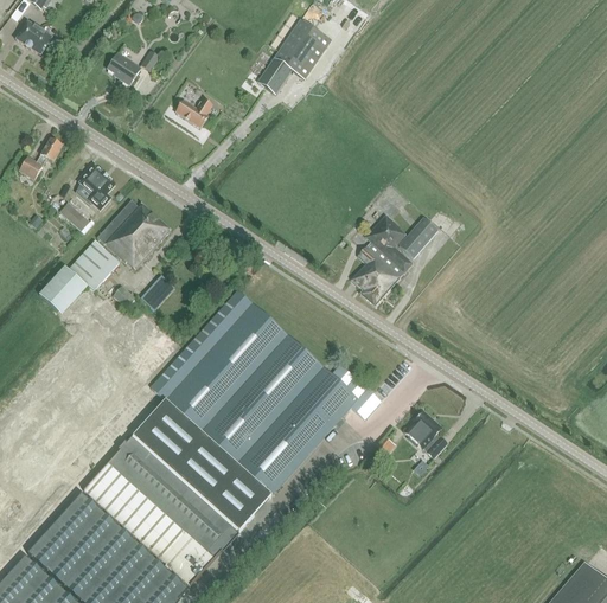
[(27,0),(42,10),(44,6),(46,7),(51,0),(27,0)]
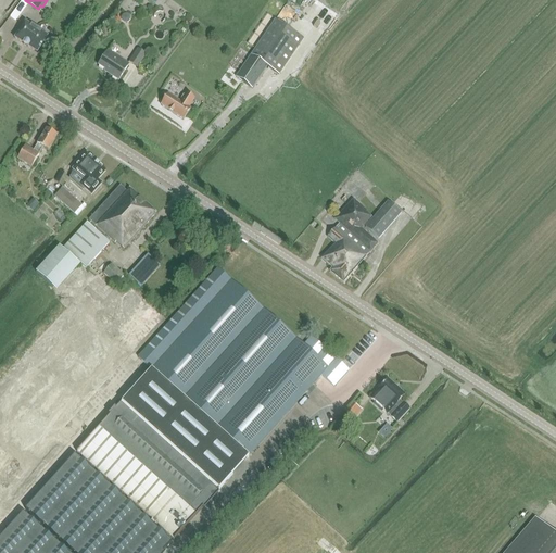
[(292,15),(289,21),(297,27),(301,22),(292,15)]
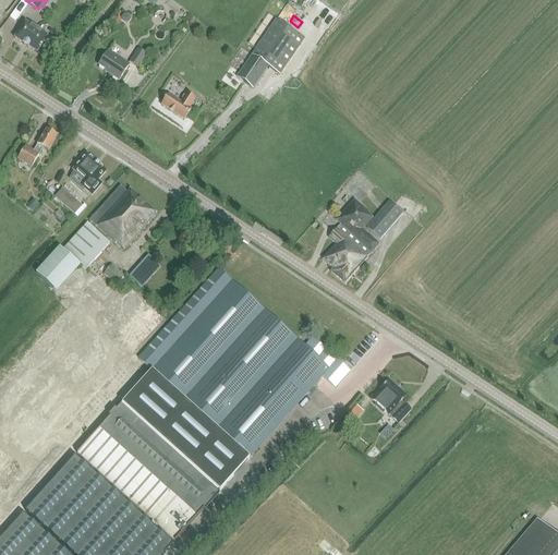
[(252,52),(268,63),(280,72),(305,36),(276,16),(252,52)]
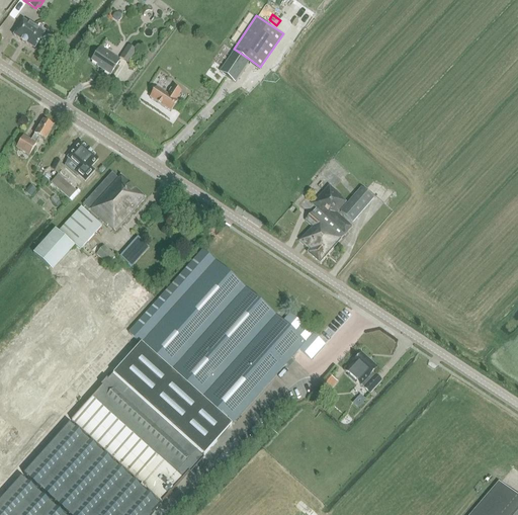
[(23,18),(13,33),(34,47),(45,31),(23,18)]
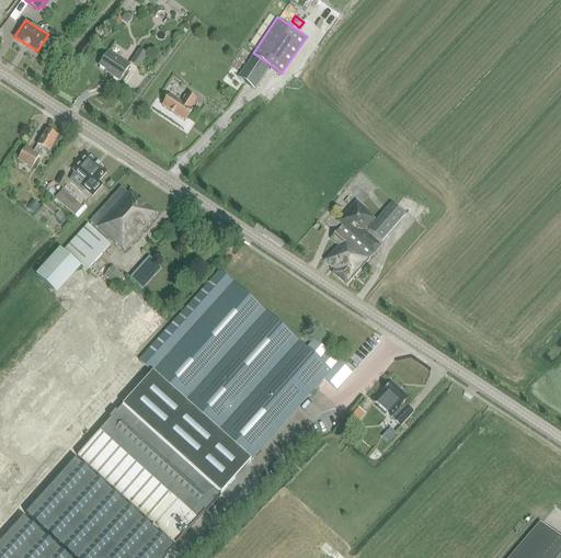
[(241,43),(235,54),(242,59),(249,47),(241,43)]
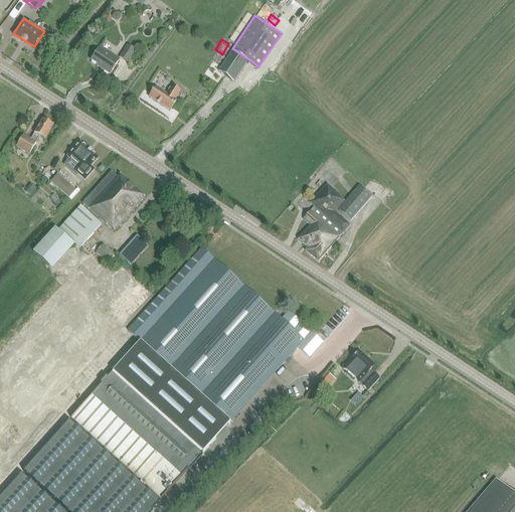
[(119,55),(127,60),(136,48),(128,42),(119,55)]
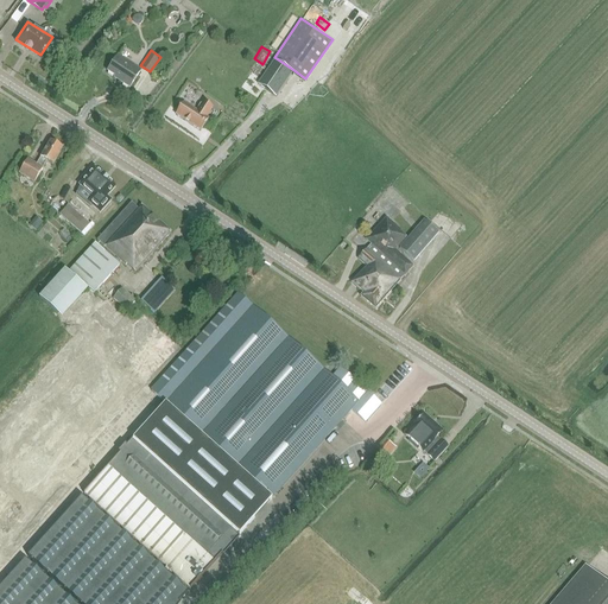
[(130,86),(140,68),(118,52),(107,69),(120,77),(119,78),(130,86)]
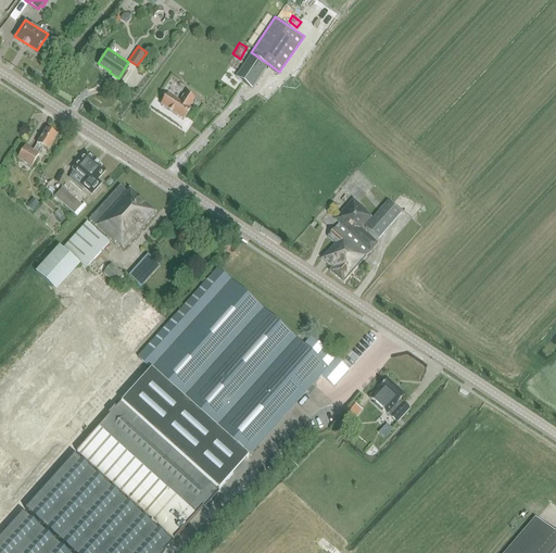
[(252,86),(267,63),(251,52),(236,75),(252,86)]
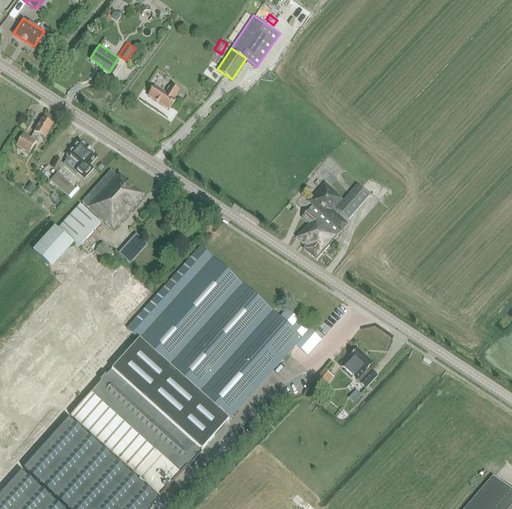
[(155,84),(148,95),(169,108),(175,97),(174,96),(179,88),(172,84),(171,85),(169,86),(167,88),(167,90),(166,92),(155,84)]
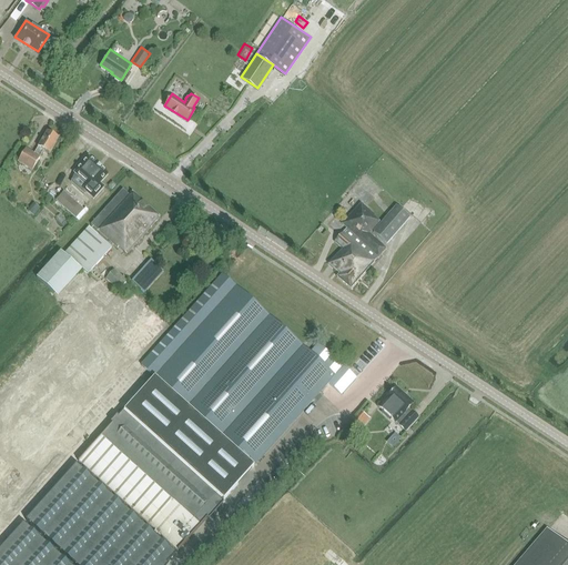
[(32,168),(41,153),(42,151),(44,148),(50,151),(59,134),(47,128),(38,143),(39,143),(34,150),(26,144),(18,159),(32,168)]
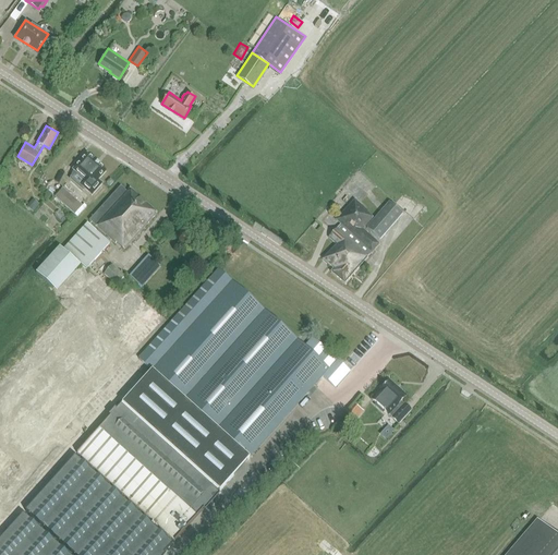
[(100,180),(96,177),(105,167),(86,151),(72,166),(87,179),(83,184),(91,191),(100,180)]
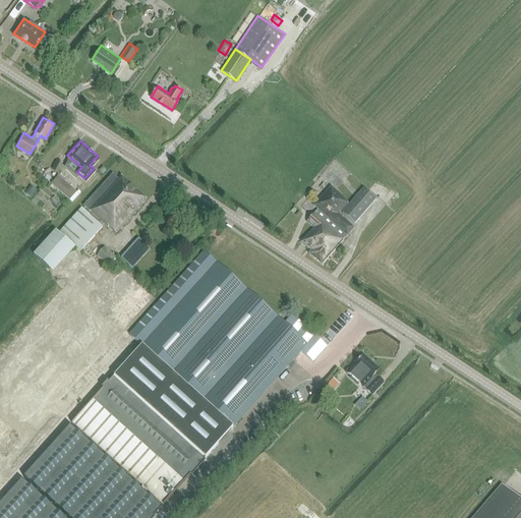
[(83,203),(97,214),(116,231),(147,196),(121,174),(121,173),(118,176),(112,171),(103,181),(83,203)]
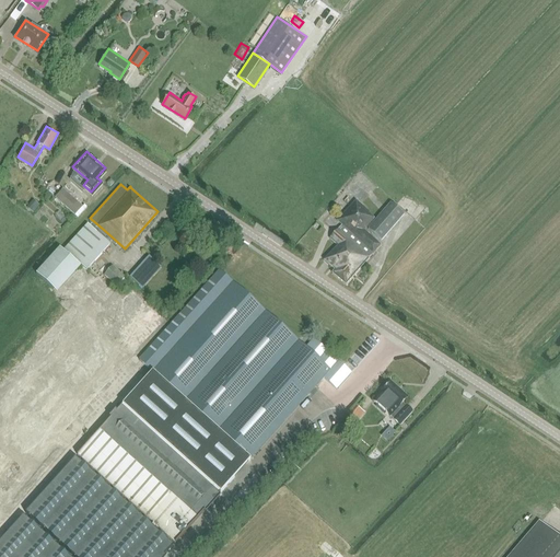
[(83,204),(63,186),(56,195),(62,201),(76,212),(83,204)]
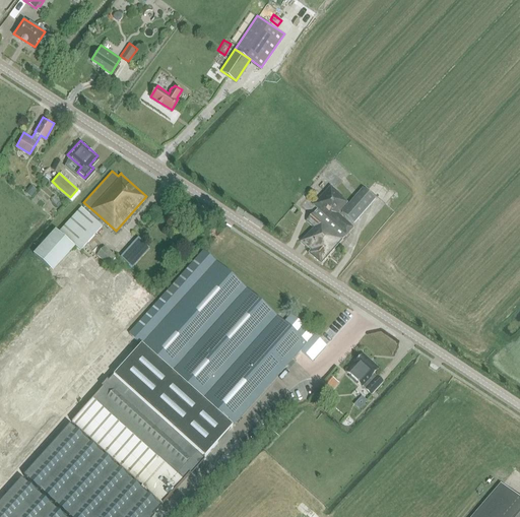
[(338,211),(347,201),(342,196),(343,194),(330,183),(312,202),(317,207),(306,219),(313,225),(301,238),(301,241),(310,249),(308,251),(321,262),(354,224),(338,211)]
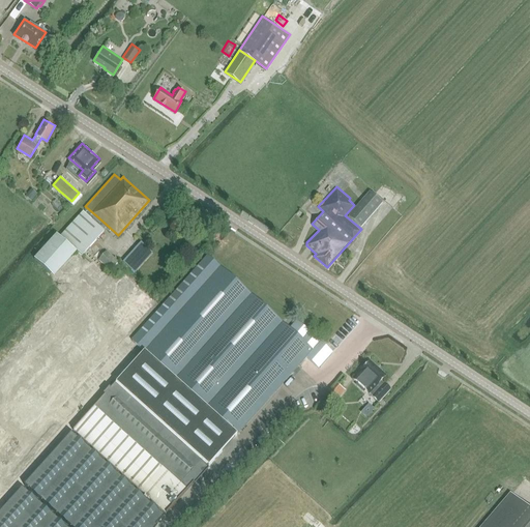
[(361,226),(382,201),(370,189),(348,213),(361,226)]
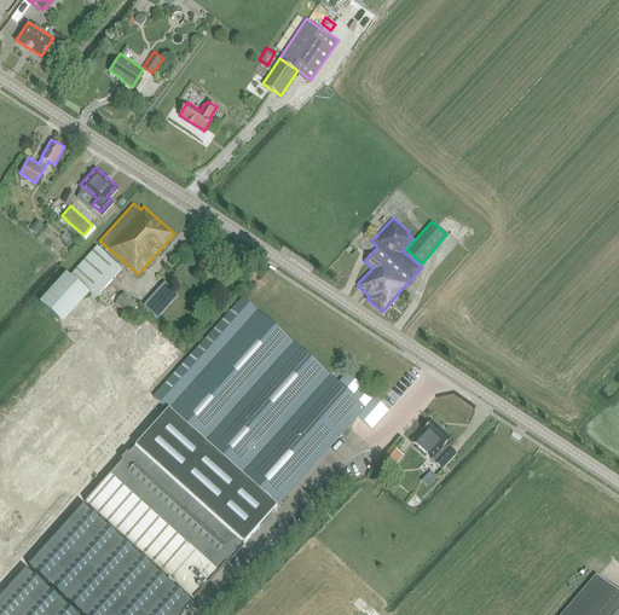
[(122,267),(111,257),(97,244),(70,273),(97,296),(122,267)]
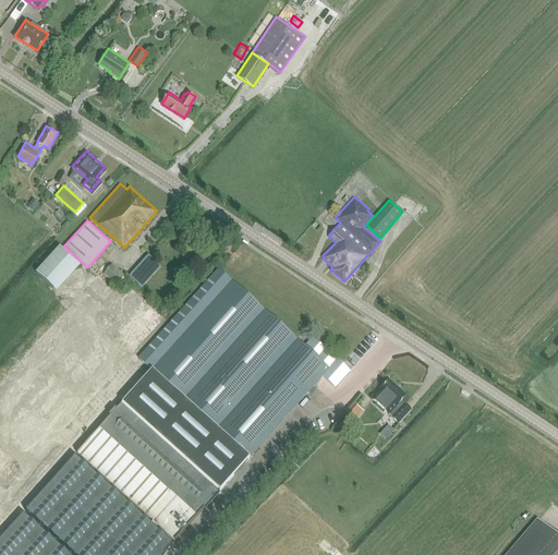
[(58,289),(81,263),(59,244),(50,254),(47,251),(41,257),(44,261),(35,270),(58,289)]
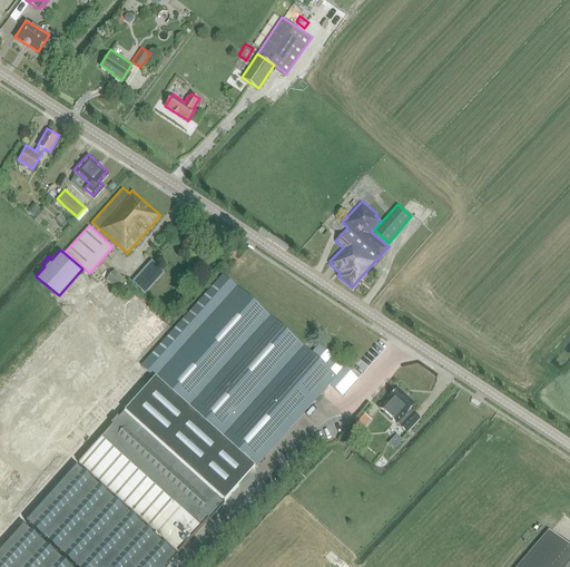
[(119,289),(127,280),(114,269),(106,277),(119,289)]
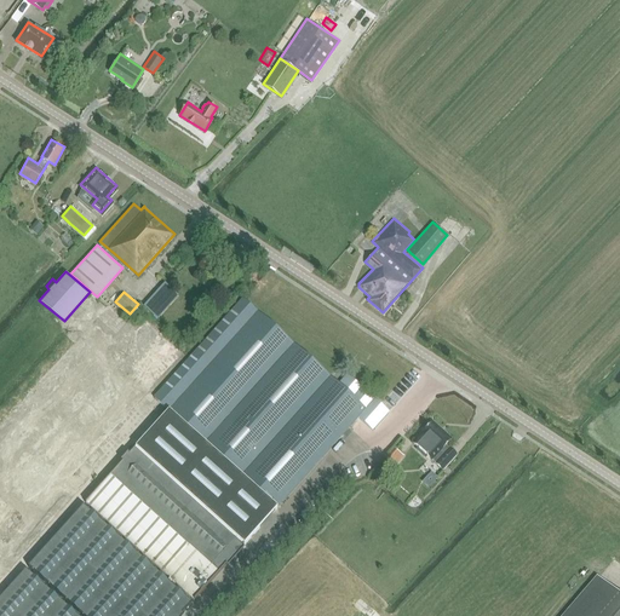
[(86,501),(150,558),(195,598),(227,563),(228,564),(245,546),(242,543),(262,523),(263,525),(279,507),(277,506),(281,501),(321,458),(357,415),(371,427),(386,409),(348,374),(340,381),(242,295),(202,339),(153,395),(168,409),(166,412),(165,409),(150,424),(153,426),(130,452),(127,450),(121,459),(122,460),(86,501)]
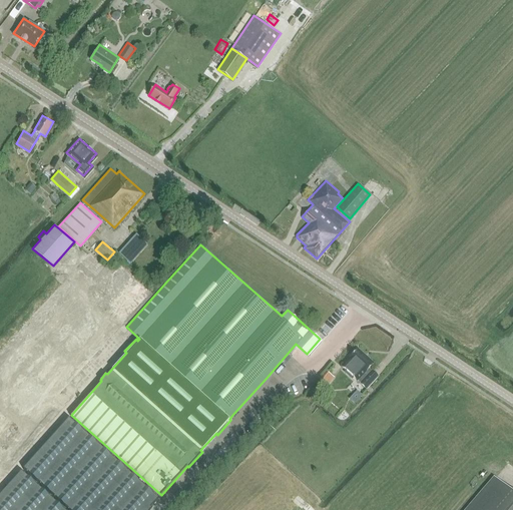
[(358,380),(365,387),(366,388),(378,375),(369,367),(374,362),(358,347),(342,365),(357,381),(358,380)]
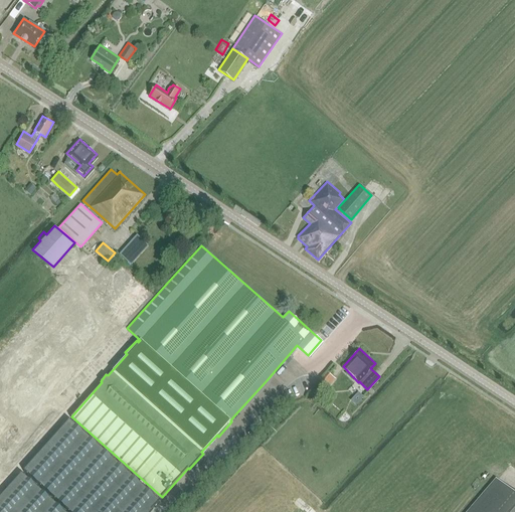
[(330,369),(324,373),(328,380),(335,376),(330,369)]
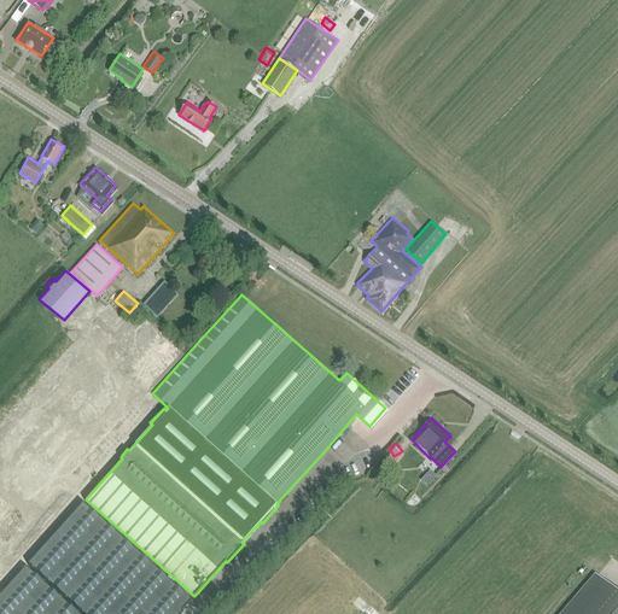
[(38,551),(34,556),(28,563),(85,613),(180,613),(184,610),(181,609),(191,598),(83,502),(74,512),(71,510),(63,520),(64,521),(46,543),(45,542),(36,550),(38,551)]
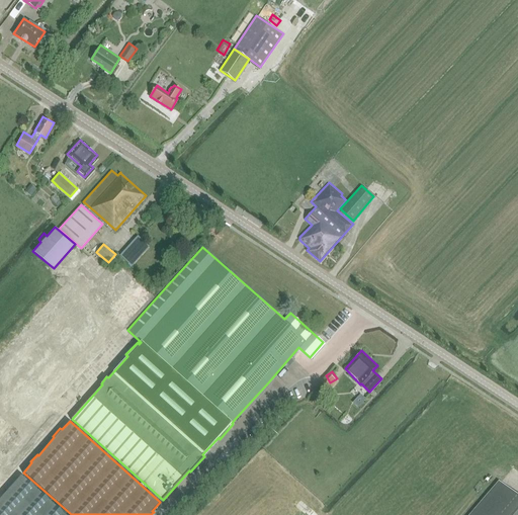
[(66,514),(21,475),(13,483),(12,482),(5,490),(6,491),(0,498),(0,514),(66,514)]
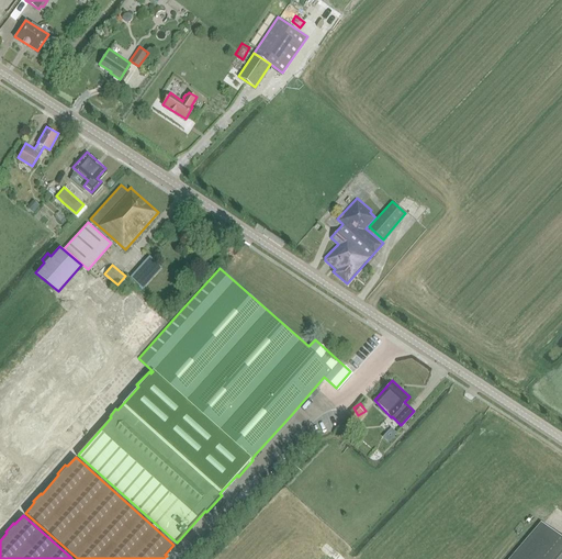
[(506,558),(561,558),(561,537),(541,520),(506,558)]
